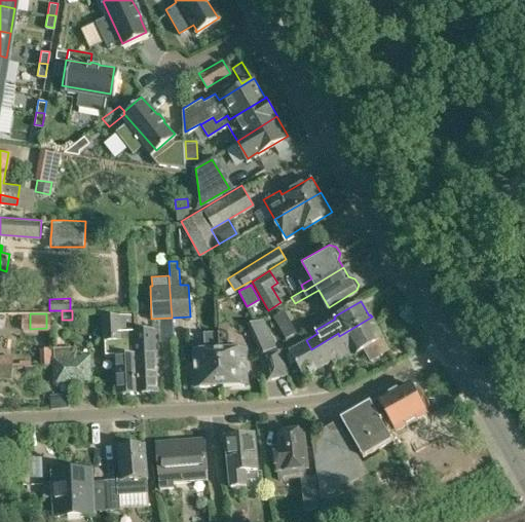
[(102,314),(104,355),(115,353),(117,393),(136,392),(133,331),(129,331),(128,313),(102,314)]
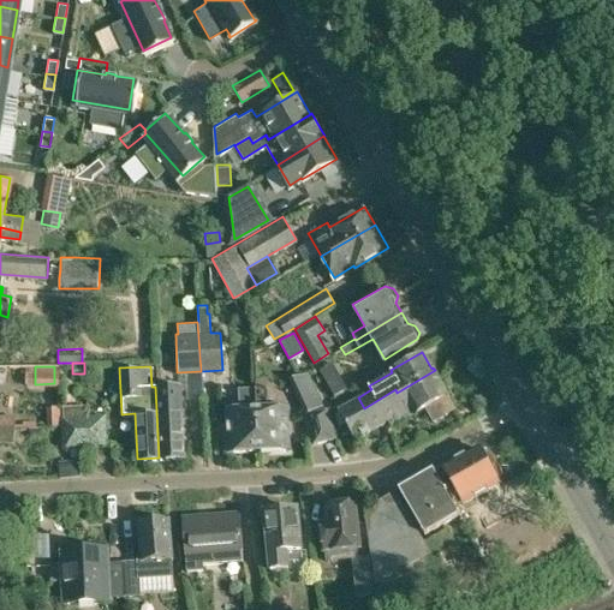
[(338,410),(355,438),(388,419),(391,423),(413,410),(415,412),(425,406),(433,419),(453,407),(443,392),(446,388),(440,378),(437,378),(436,377),(437,376),(435,370),(397,393),(395,389),(364,408),(358,398),(338,410)]
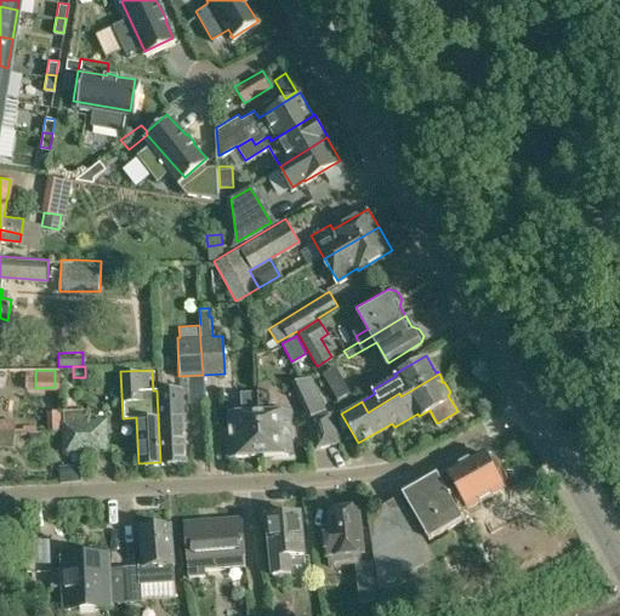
[(341,377),(329,385),(336,397),(348,389),(341,377)]
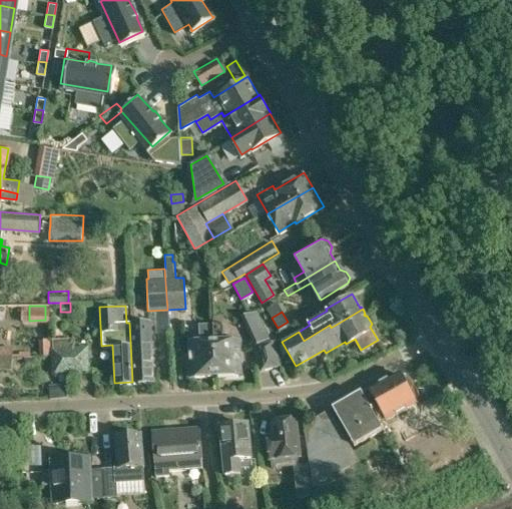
[(213,323),(215,374),(239,373),(238,339),(227,340),(227,332),(222,332),(221,313),(211,313),(211,323),(213,323)]
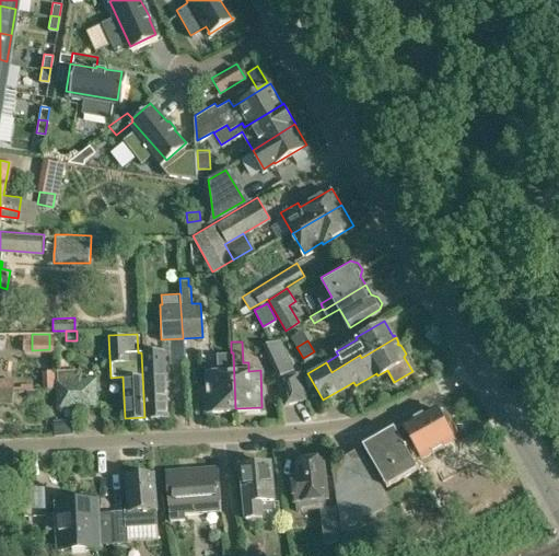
[(141,352),(144,417),(167,416),(165,374),(164,374),(162,349),(142,350),(142,352),(141,352)]
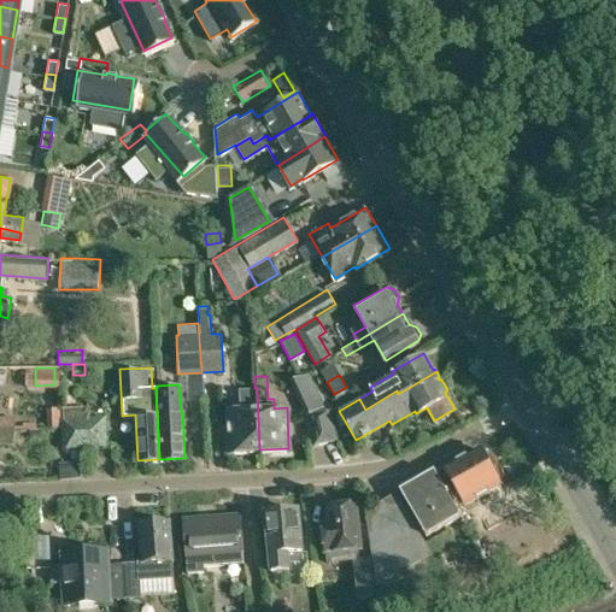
[(229,411),(232,451),(259,449),(257,388),(254,388),(238,388),(239,410),(229,411)]
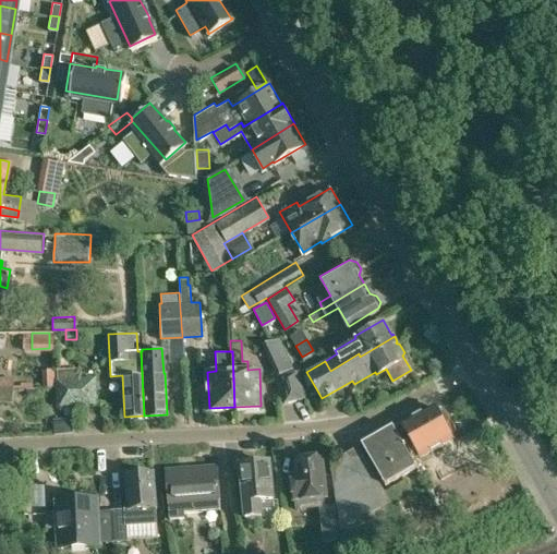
[(80,404),(79,375),(79,368),(53,369),(56,405),(80,404)]
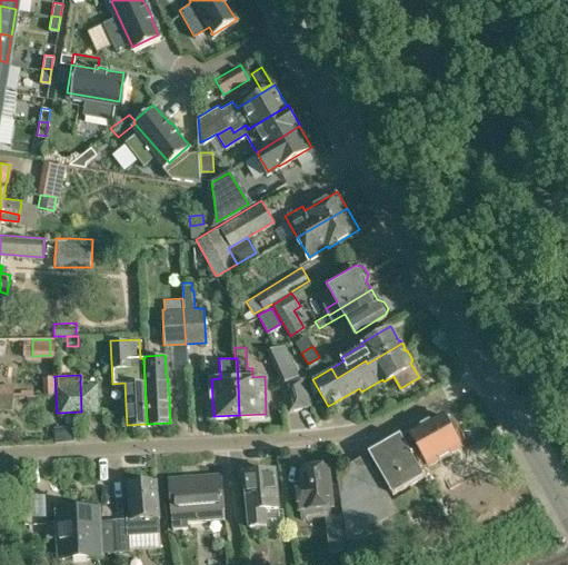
[(280,382),(288,409),(310,403),(304,375),(280,382)]
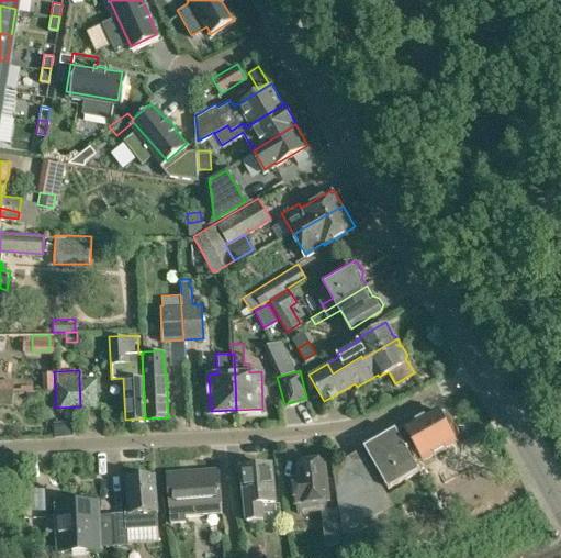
[(0,390),(12,389),(12,382),(11,382),(12,377),(0,377),(0,390)]
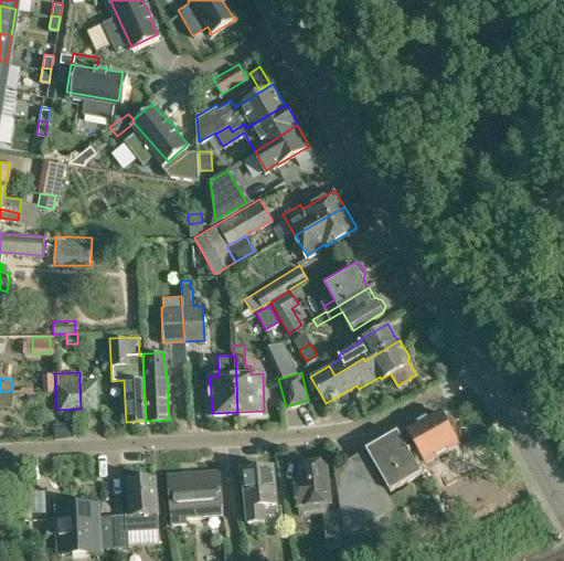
[(80,380),(81,409),(97,408),(96,379),(80,380)]
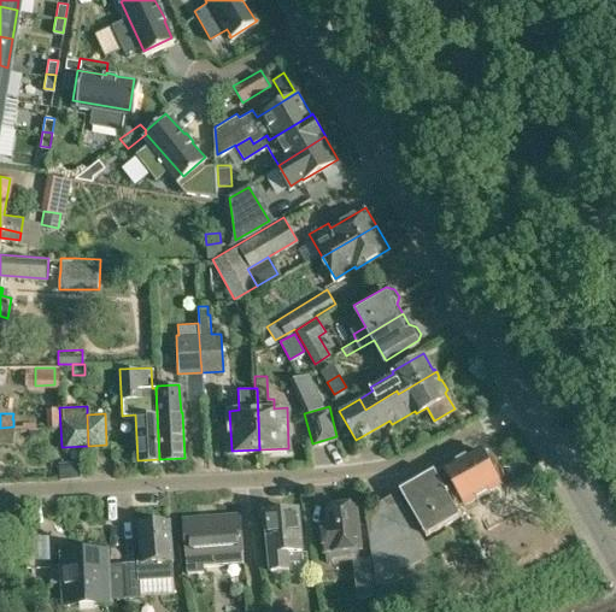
[(0,440),(12,442),(16,427),(13,427),(0,428),(0,440)]
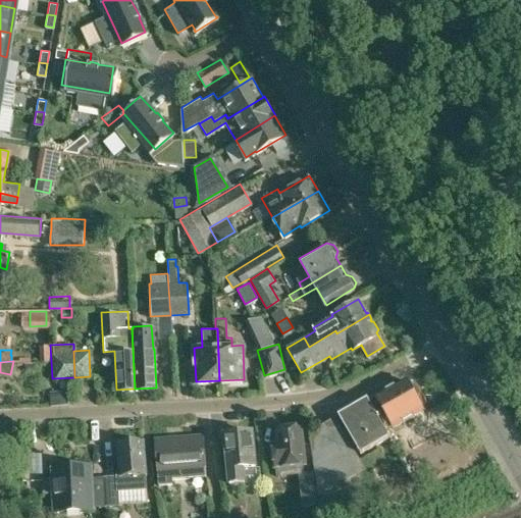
[(376,417),(385,433),(424,411),(406,380),(377,398),(377,399),(385,412),(376,417)]
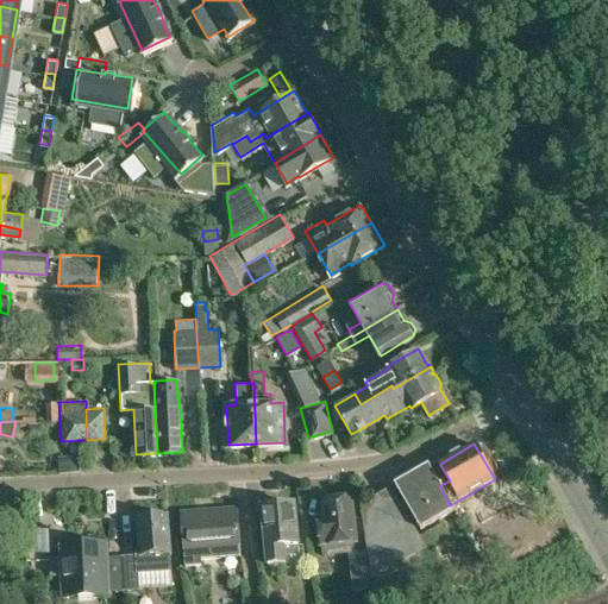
[(396,486),(421,530),(453,511),(450,505),(439,486),(450,480),(440,465),(431,471),(428,467),(396,486)]
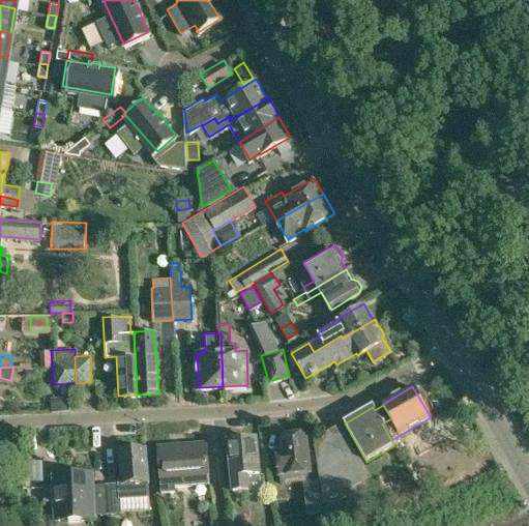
[(313,437),(325,525),(346,525),(394,507),(378,479),(394,470),(384,453),(364,465),(340,421),(313,437)]
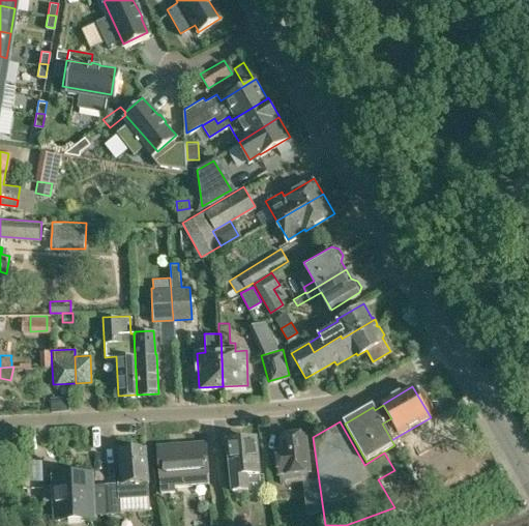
[(281,475),(310,472),(305,434),(299,435),(296,433),(291,434),(289,436),(284,436),(285,454),(277,455),(278,473),(281,473),(281,475)]
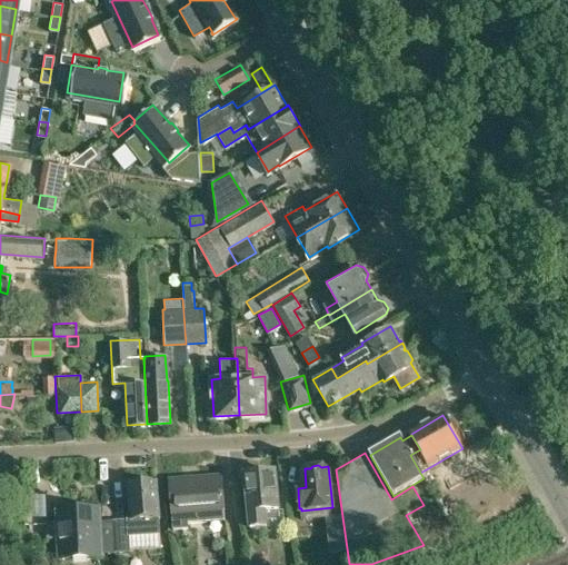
[(263,525),(265,528),(282,527),(281,506),(277,507),(273,472),(272,472),(269,468),(260,469),(258,473),(243,474),(249,526),(263,525)]
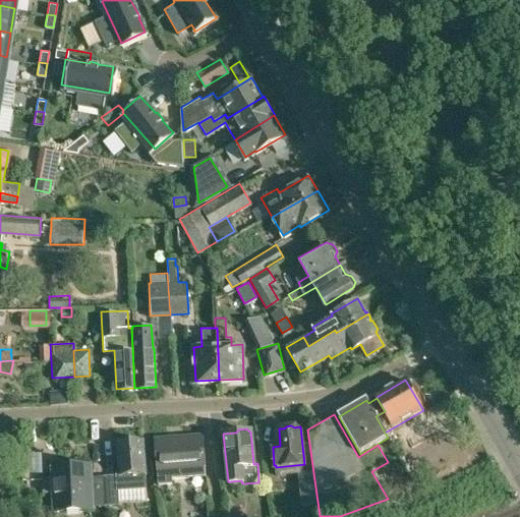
[(158,468),(160,482),(174,481),(173,467),(206,465),(204,435),(156,438),(158,468)]
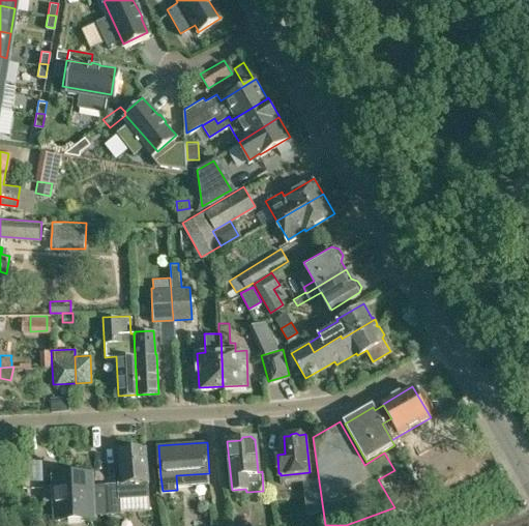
[(105,485),(107,514),(122,513),(121,497),(149,495),(148,480),(146,446),(133,447),(130,445),(123,446),(123,448),(120,448),(122,483),(118,483),(118,484),(106,485),(105,485)]
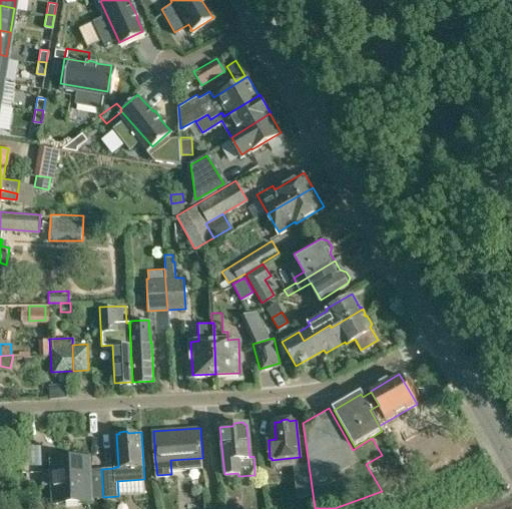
[(102,497),(103,497),(101,469),(90,469),(89,456),(51,459),(51,467),(41,468),(42,483),(52,482),(54,504),(91,502),(91,498),(102,497)]
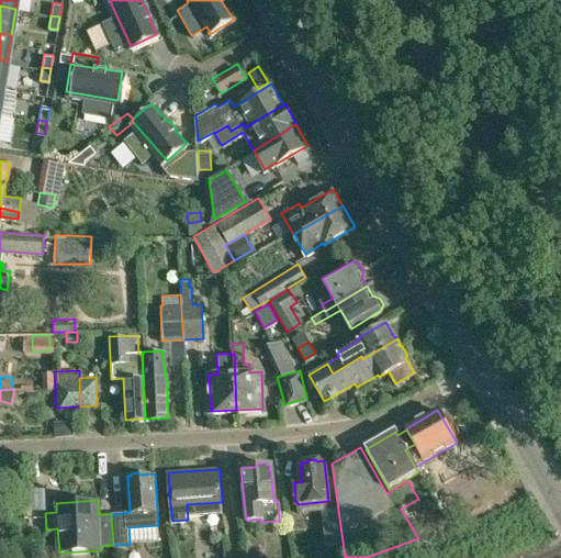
[(337,506),(321,509),(325,543),(340,540),(337,506)]
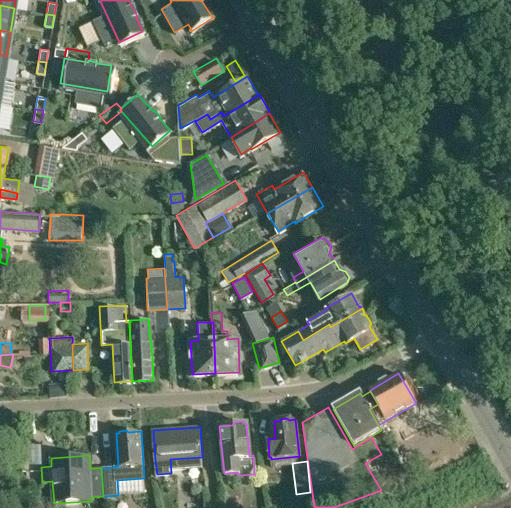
[(123,480),(124,506),(152,504),(151,479),(123,480)]
